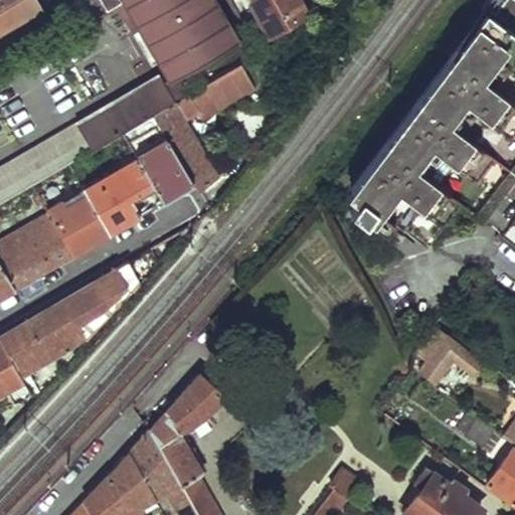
[(0,0),(0,24),(35,4),(32,0),(0,0)]
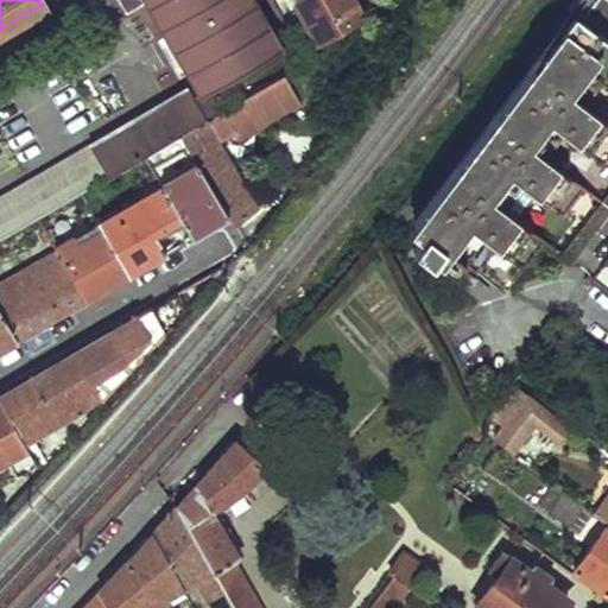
[(253,0),(143,0),(198,92),(279,42),(253,0)]
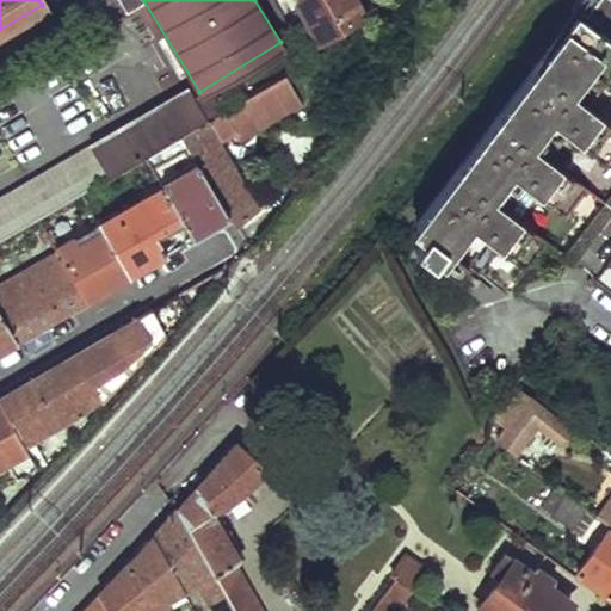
[(364,17),(355,0),(273,0),(277,5),(284,1),(283,0),(295,0),(319,41),(364,17)]
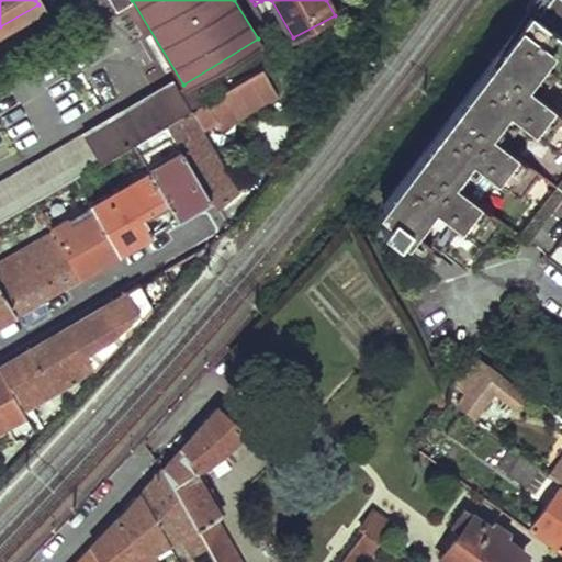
[(502,218),(527,238),(561,191),(561,19),(542,6),(388,208),(392,212),(380,226),(393,239),(407,223),(463,267),(502,218)]
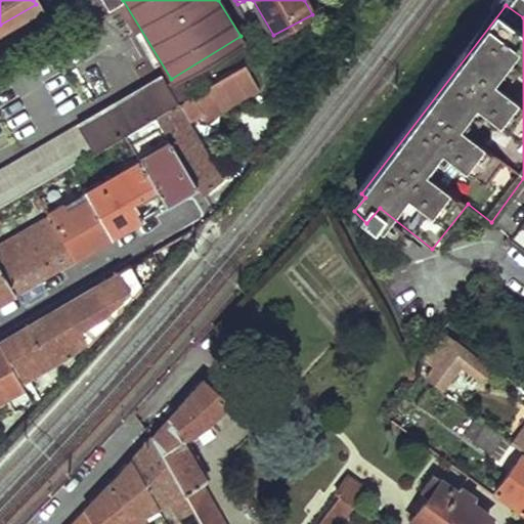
[(262,49),(190,91),(203,113),(275,72),(262,49)]
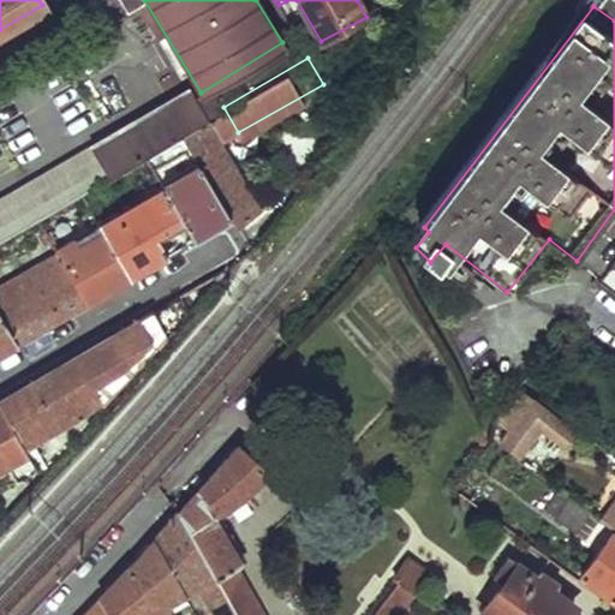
[(185,89),(0,196),(0,238),(69,198),(78,193),(144,155),(179,133),(202,118),(185,89)]
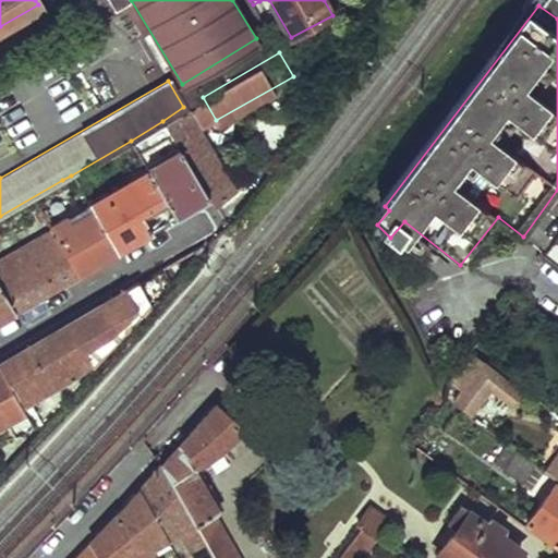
[(183,107),(162,121),(179,147),(208,197),(214,206),(240,187),(237,183),(231,185),(183,107)]
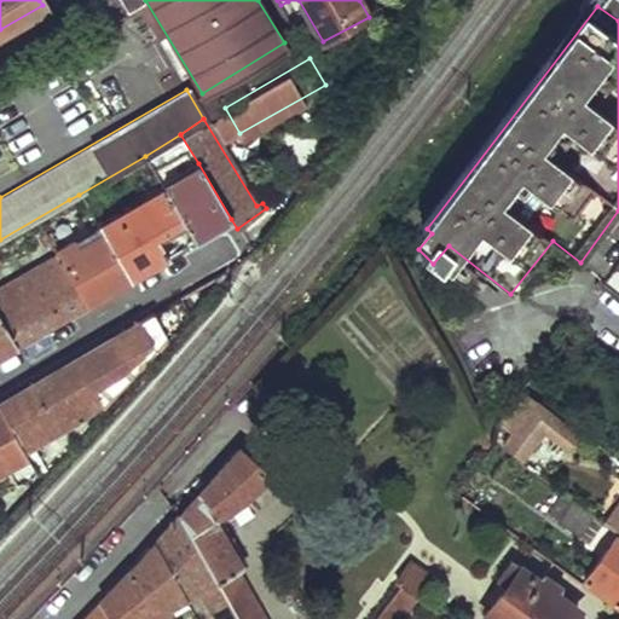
[(198,163),(163,186),(183,218),(189,229),(196,239),(231,219),(198,163)]
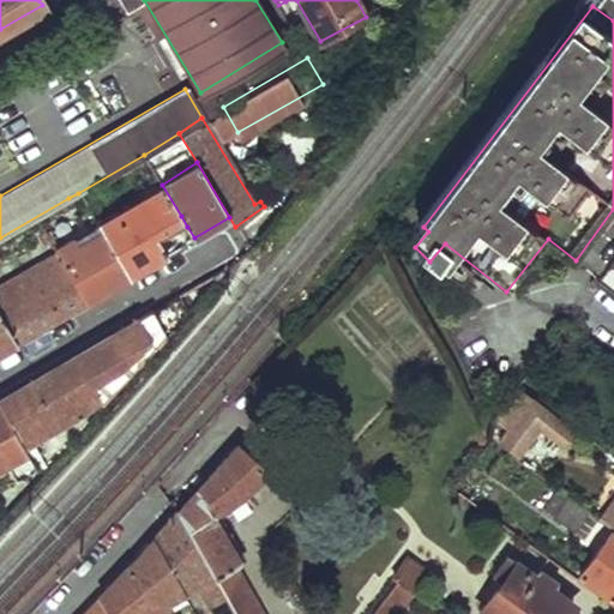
[(149,204),(101,232),(127,276),(167,253),(161,242),(155,232),(181,216),(162,185),(160,181),(142,192),(149,204)]
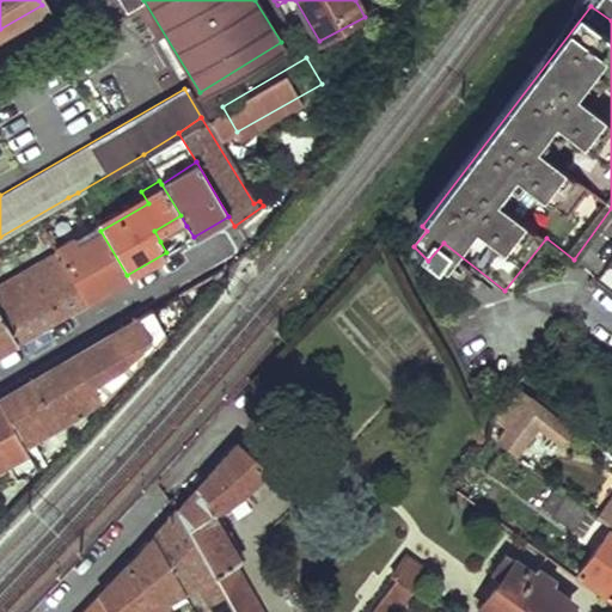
[(78,193),(68,197),(79,215),(89,210),(78,193)]
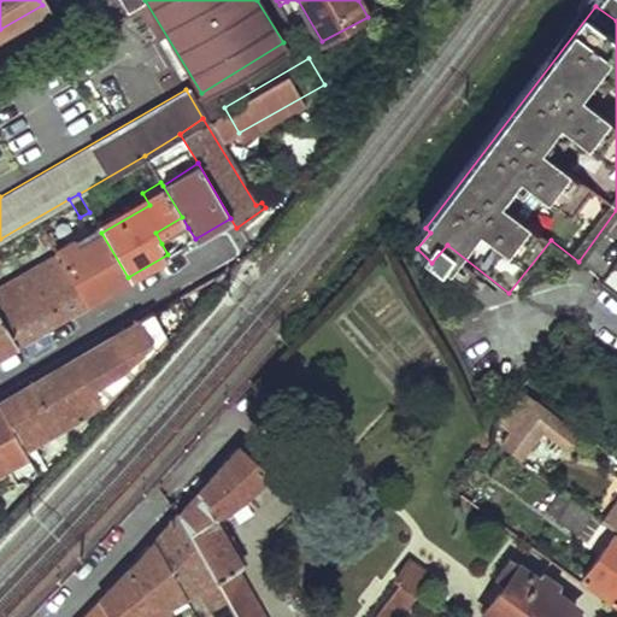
[(162,244),(188,228),(182,217),(156,233),(162,244)]
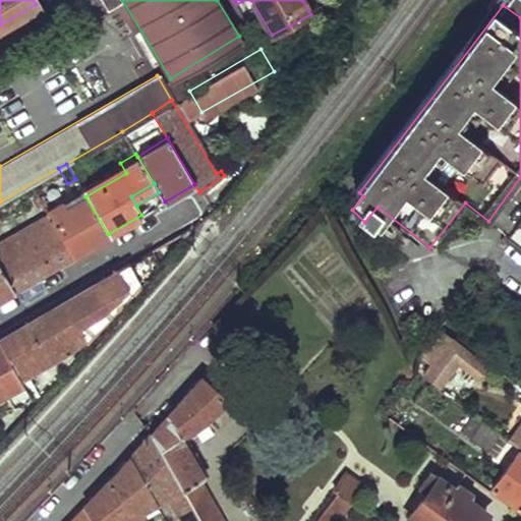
[(57,198),(43,208),(47,213),(74,254),(108,234),(85,196),(82,191),(60,204),(57,198)]
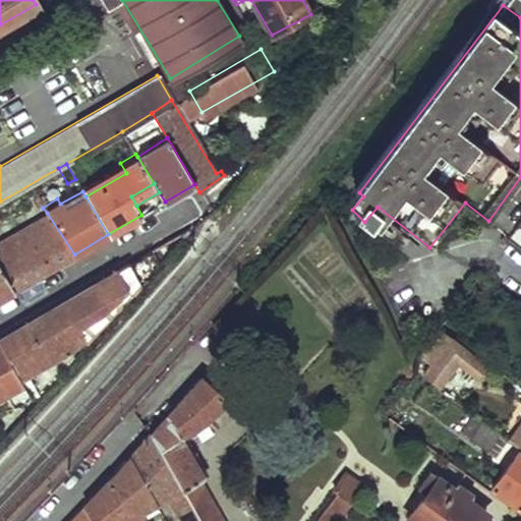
[(47,213),(0,240),(0,268),(12,289),(74,254),(47,213)]
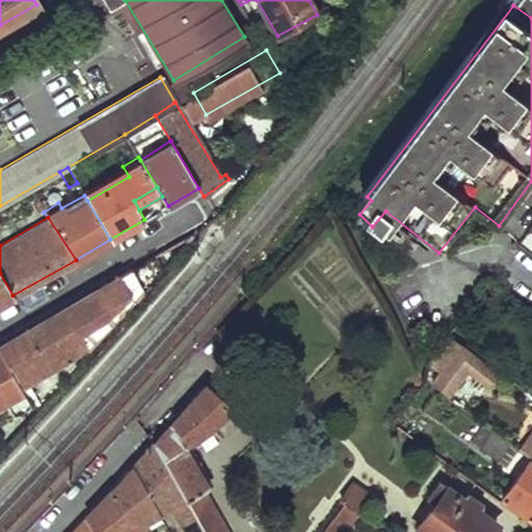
[(192,233),(0,344),(0,353),(30,402),(33,407),(38,401),(27,382),(71,355),(84,344),(88,349),(133,301),(192,233)]
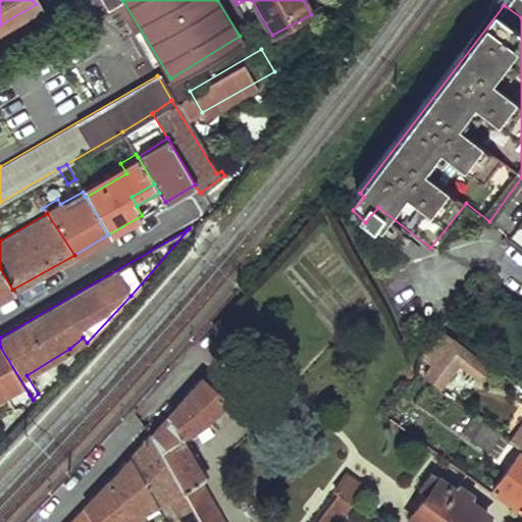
[(0,297),(12,290),(0,268),(0,297)]
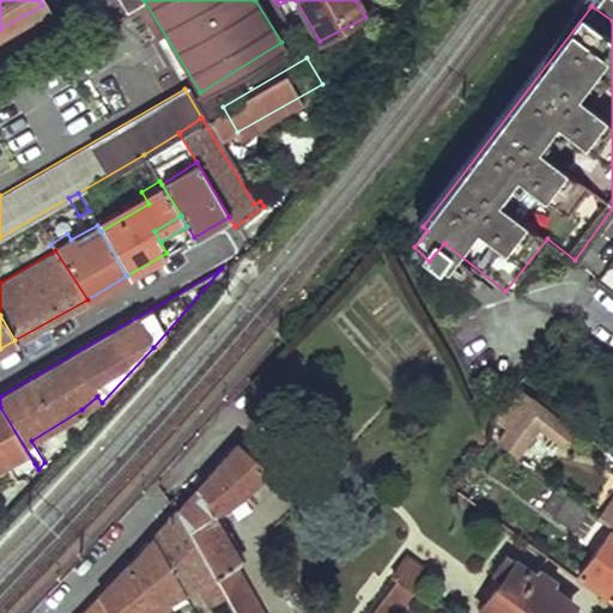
[(492,434),(530,463),(550,437),(560,443),(571,430),(517,390),(498,417),(502,420),(492,434)]
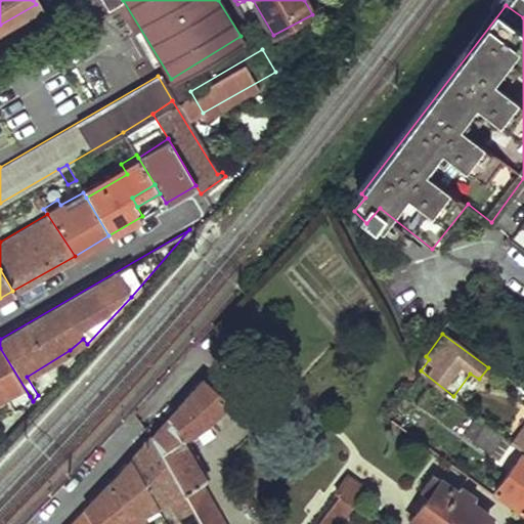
[(30,396),(0,348),(0,395),(4,393),(13,406),(30,396)]
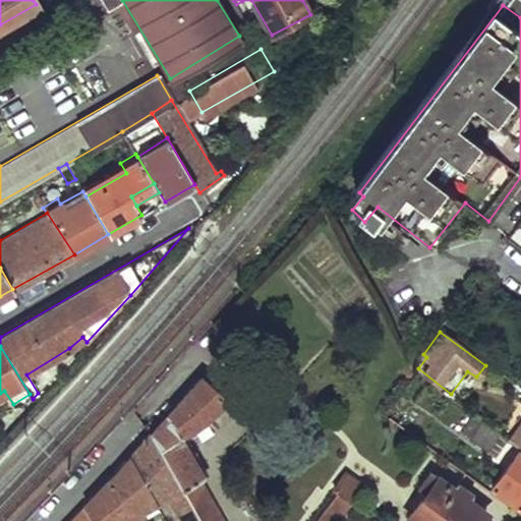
[(200,478),(174,437),(198,421),(223,402),(198,377),(148,433),(196,518),(197,520),(218,520),(195,481),(200,478)]
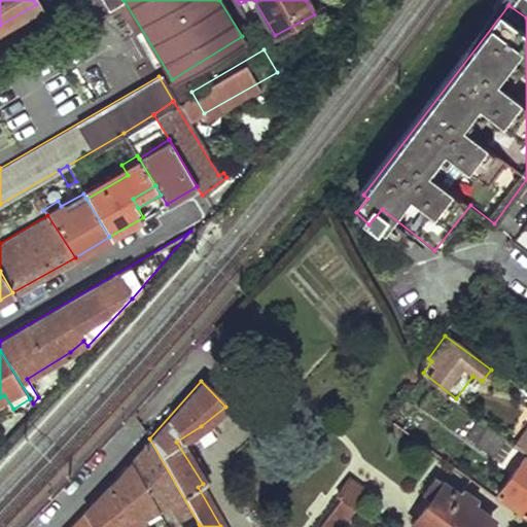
[(526,429),(515,446),(526,454),(526,429)]
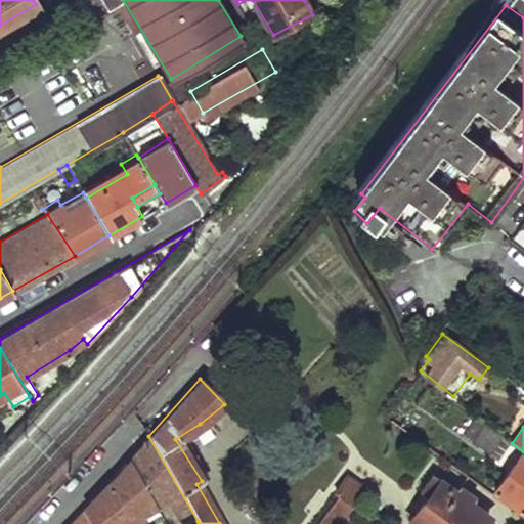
[(473,441),(488,452),(499,439),(484,428),(473,441)]
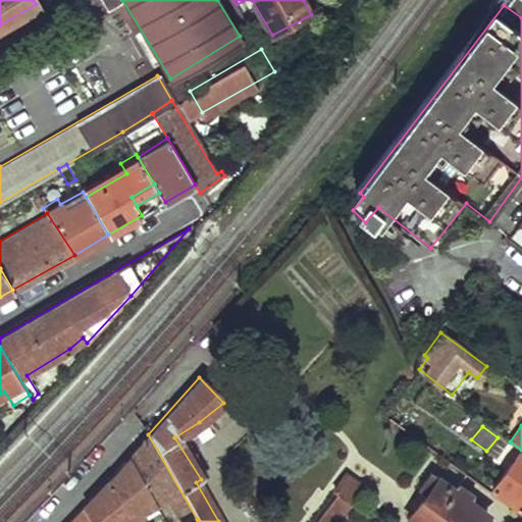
[(129,457),(155,502),(166,497),(180,521),(191,521),(197,519),(148,434),(129,457)]
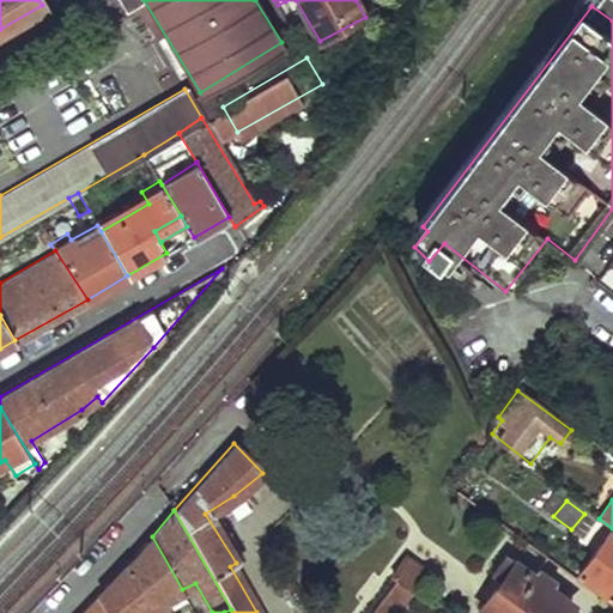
[(578,574),(612,599),(612,535),(610,533),(578,574)]
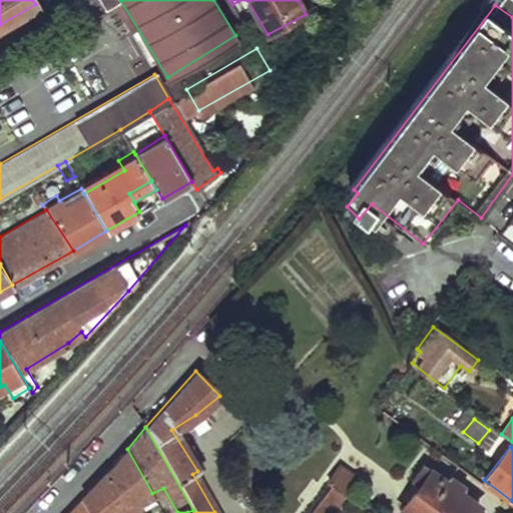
[(152,493),(127,449),(108,471),(128,506),(132,512),(146,512),(139,500),(152,493)]
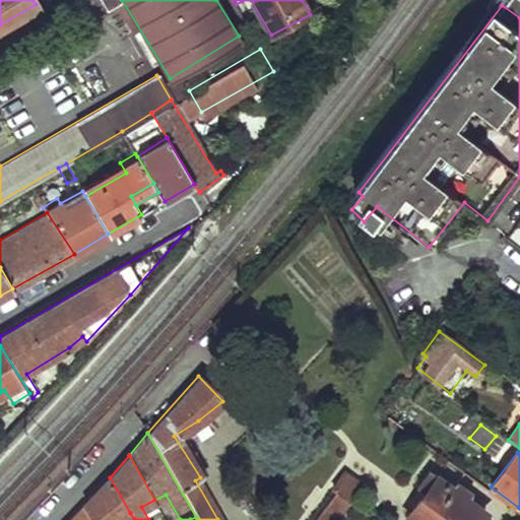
[(477,519),(485,510),(470,500),(467,491),(454,480),(446,481),(429,469),(417,484),(423,489),(404,516),(408,519),(477,519)]
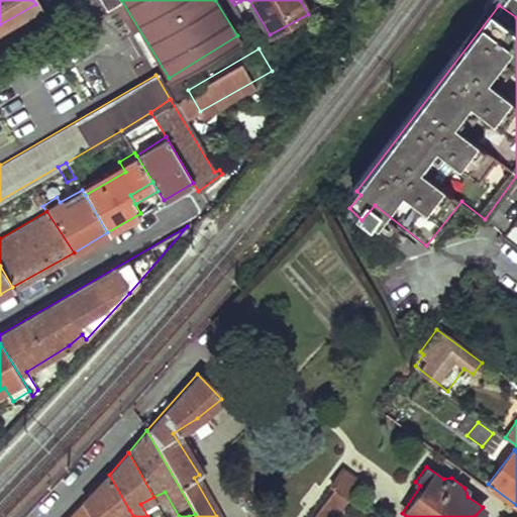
[(331,489),(342,497),(354,480),(340,470),(328,486),(331,489)]
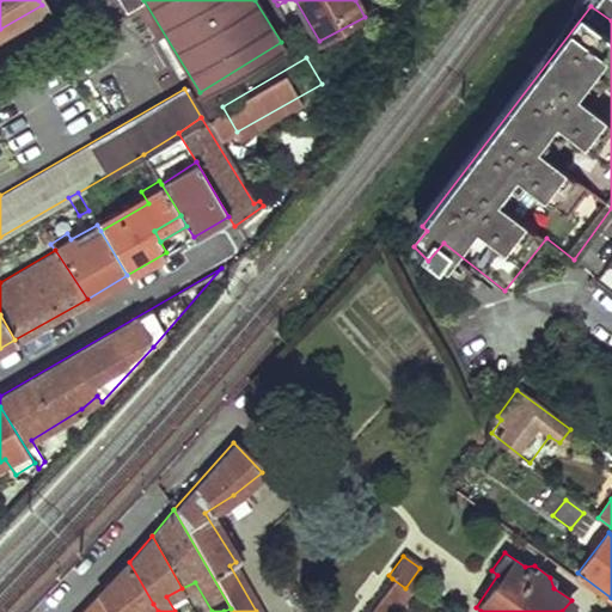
[(138,611),(153,604),(129,562),(99,594),(109,611),(138,611)]
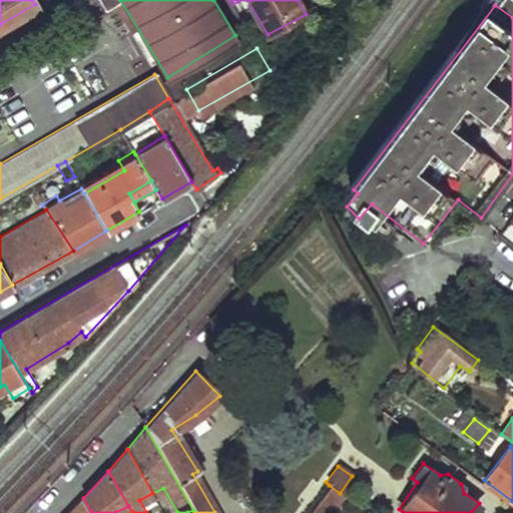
[(308,512),(329,512),(342,494),(340,493),(329,485),(308,512)]
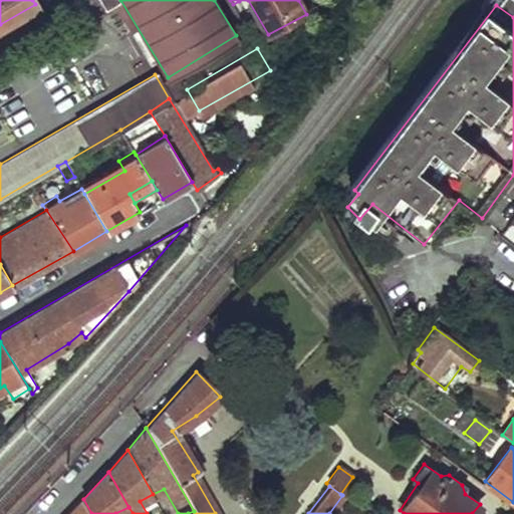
[(91,513),(83,499),(68,513),(91,513)]
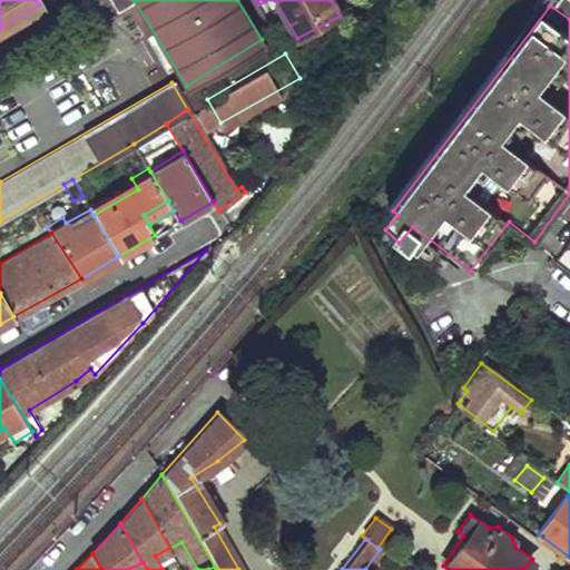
All buildings are outlined.
